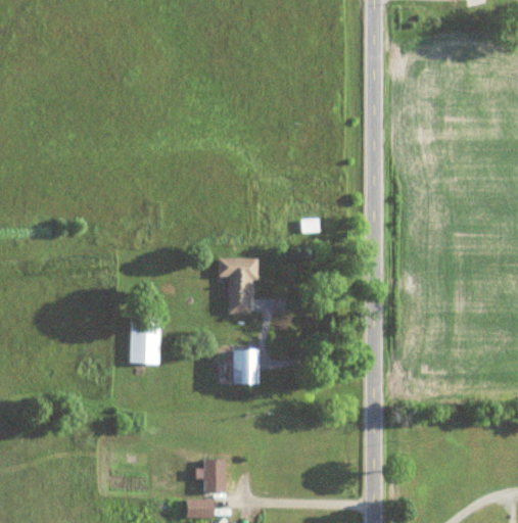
[(302,233),(320,233),(320,220),(302,220),(302,233)]
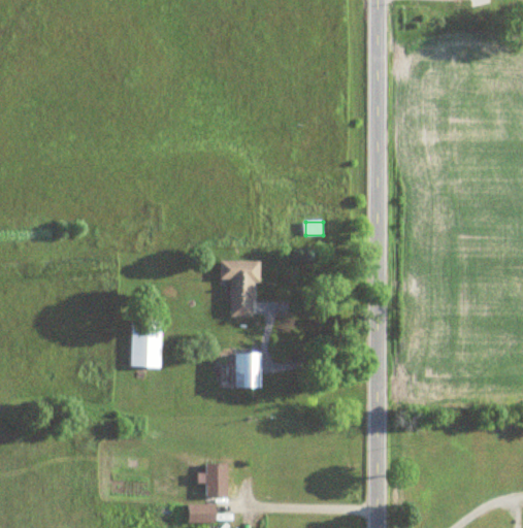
[(230,318),(257,318),(257,262),(220,262),(220,279),(230,279),(230,318)]
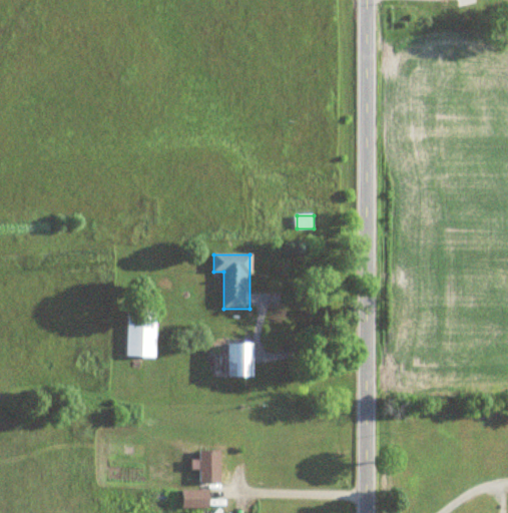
[(157,357),(157,312),(128,312),(128,357),(157,357)]
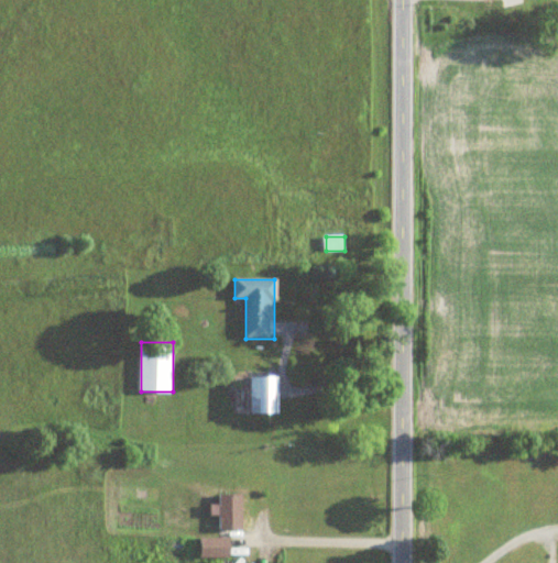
[(277,414),(276,377),(249,377),(249,414),(277,414)]
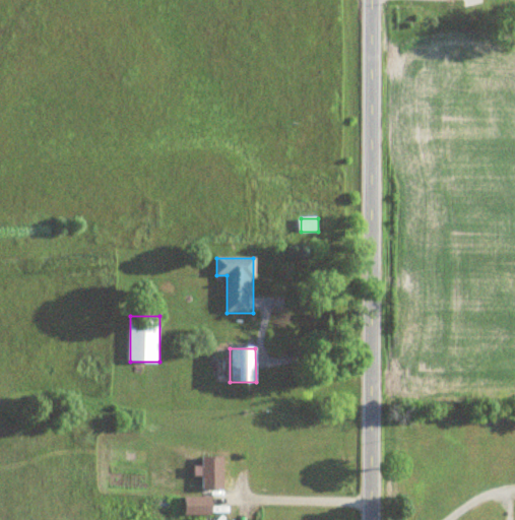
[(202,489),(223,489),(223,457),(202,457),(202,489)]
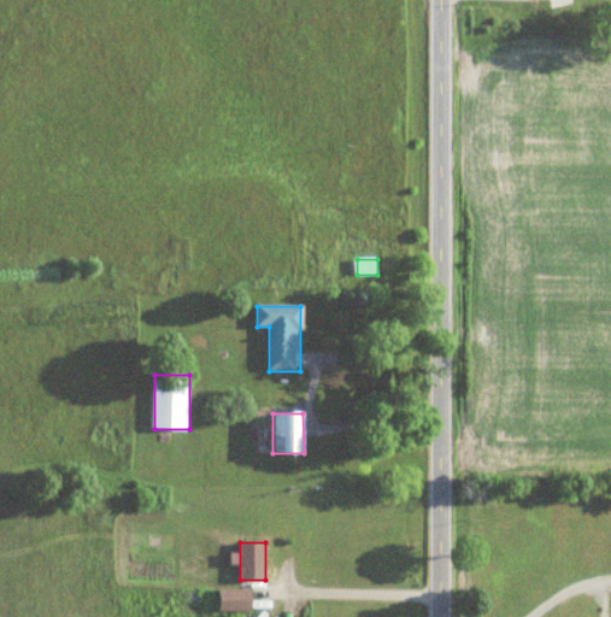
[(218,611),(252,611),(252,591),(218,591),(218,611)]
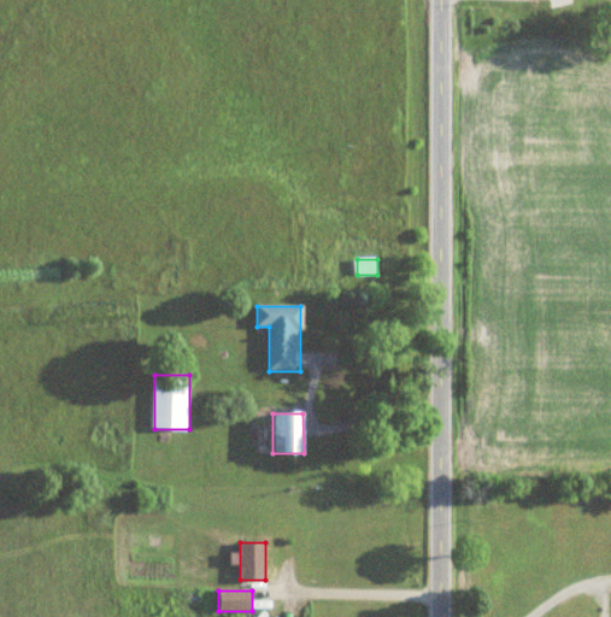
All buildings are outlined.
